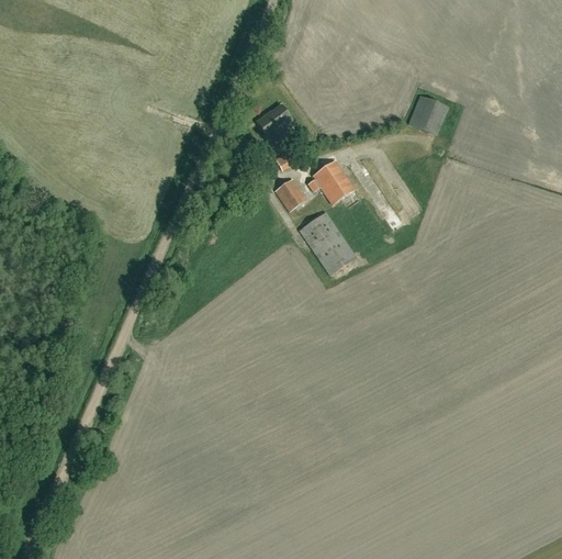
[(437,136),(449,107),(419,94),(407,124),(437,136)]
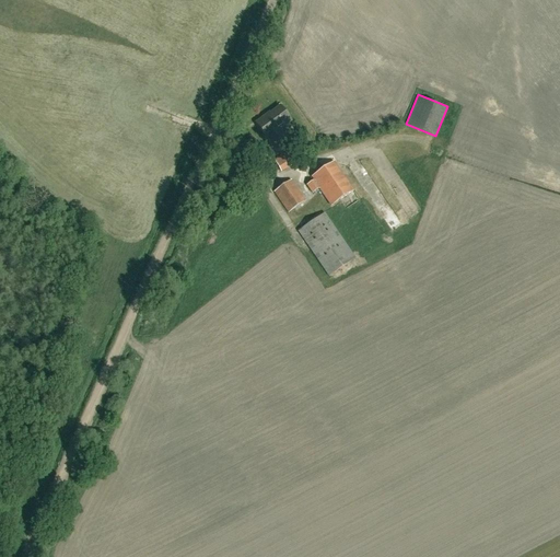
[(277,147),(288,138),(282,130),(280,131),(278,128),(291,118),(280,104),(265,115),(264,114),(256,120),(267,136),(268,135),(277,147)]
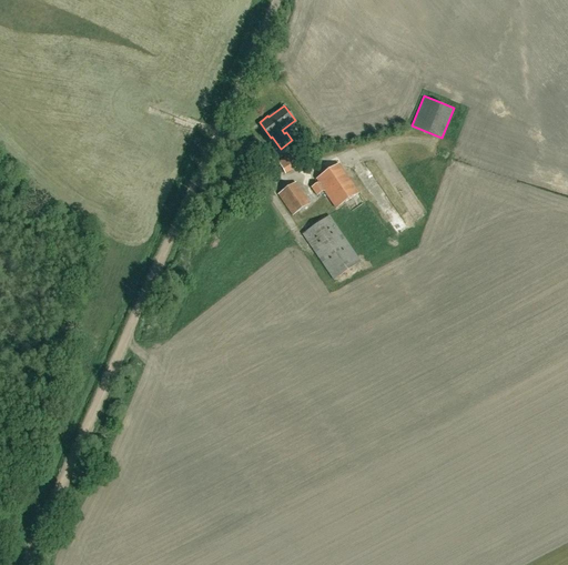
[(285,172),(298,163),(291,151),(277,160),(285,172)]
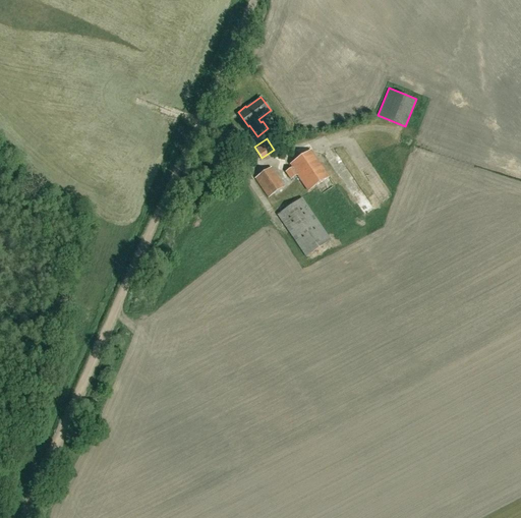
[(290,177),(297,172),(308,189),(329,175),(310,149),(290,162),(292,165),(285,170),(290,177)]
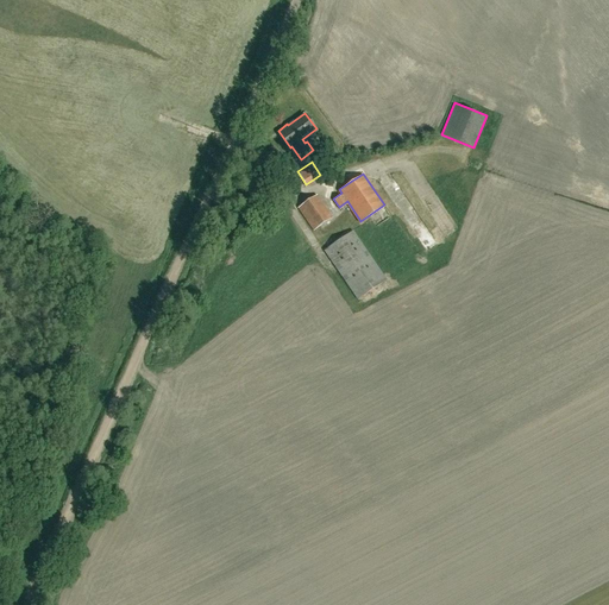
[(431,180),(435,187),(444,181),(439,174),(431,180)]
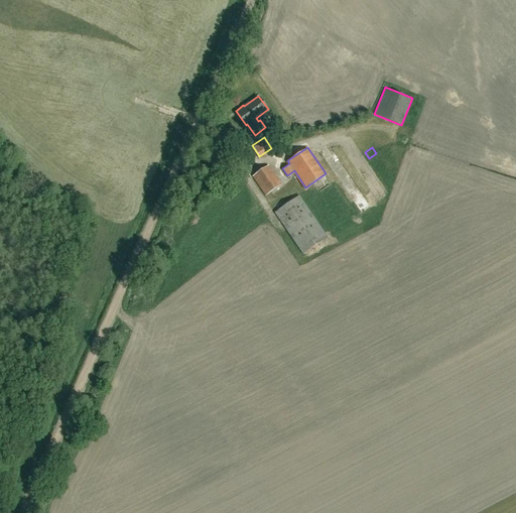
[(206,175),(212,168),(202,159),(196,166),(206,175)]
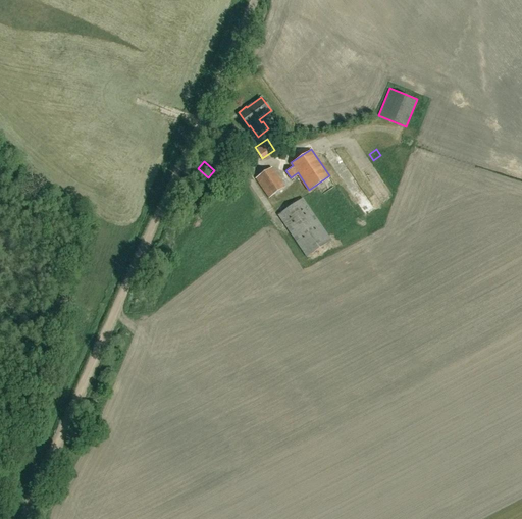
[(368,195),(352,168),(348,170),(345,164),(340,167),(360,200),(368,195)]
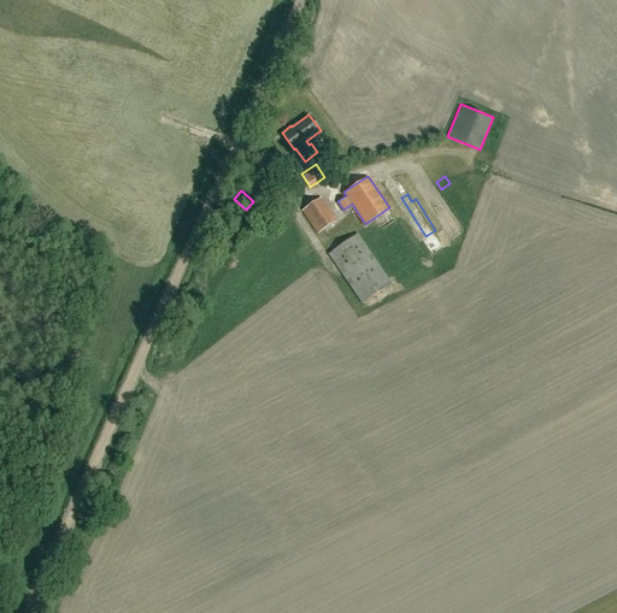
[(317,231),(336,218),(321,195),(301,208),(317,231)]
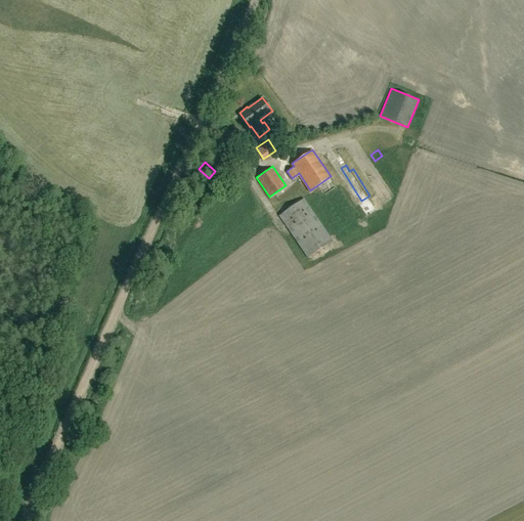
[(331,239),(328,233),(302,197),(278,213),(307,255),(331,239)]
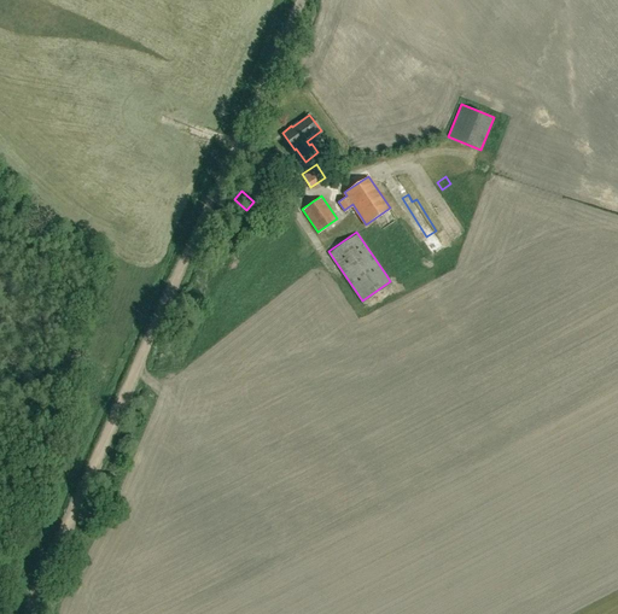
All buildings are outlined.
